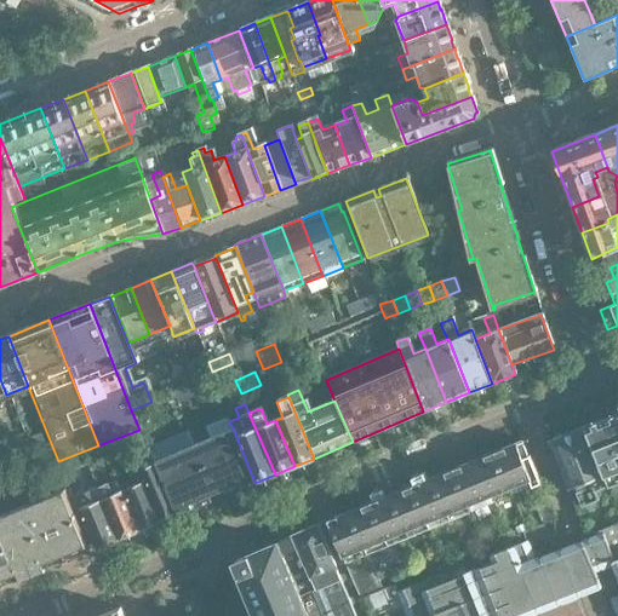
[(617,414),(602,421),(617,460),(617,414)]
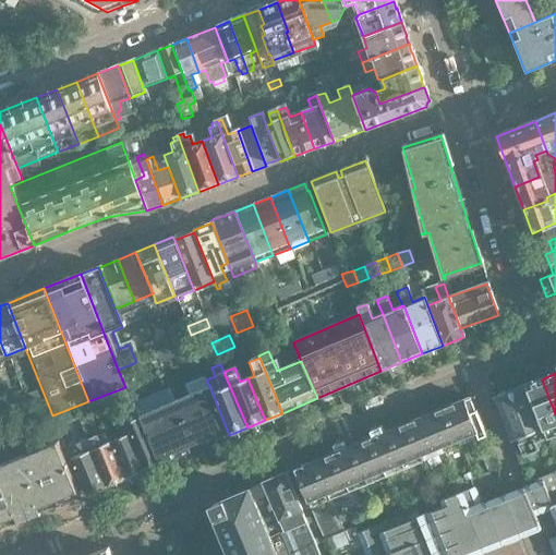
[(555,435),(555,414),(542,379),(526,386),(547,439),(555,435)]
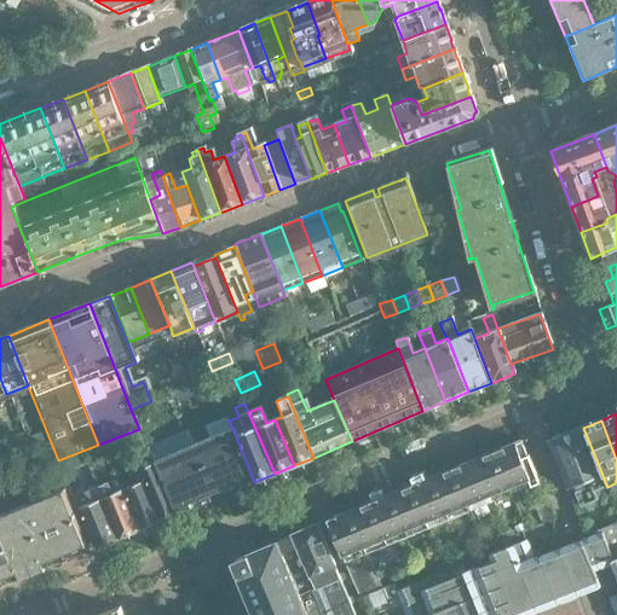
[(607,487),(583,428),(547,442),(566,492),(578,487),(580,492),(577,493),(583,506),(599,499),(595,492),(607,487)]
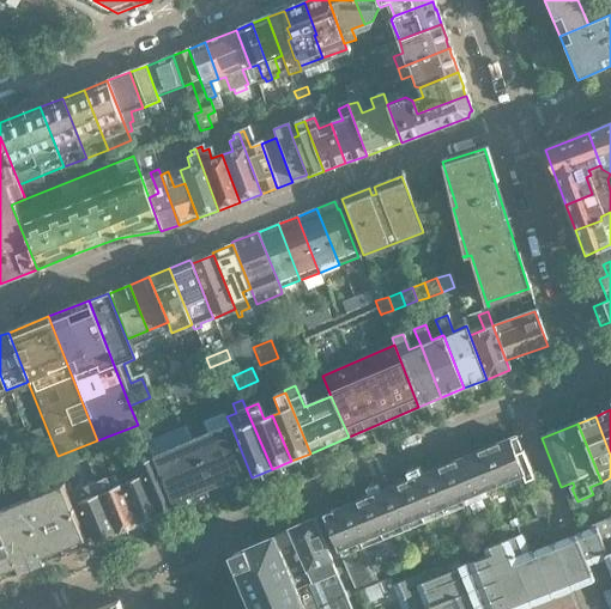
[(252,477),(231,426),(151,460),(173,510),(174,510),(188,504),(187,500),(236,479),(237,483),(252,477)]
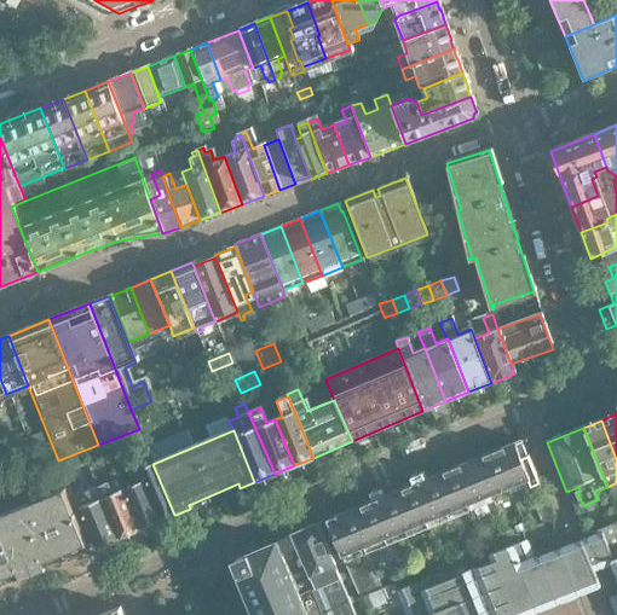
[(173,451),(194,442),(189,430),(168,439),(173,451)]
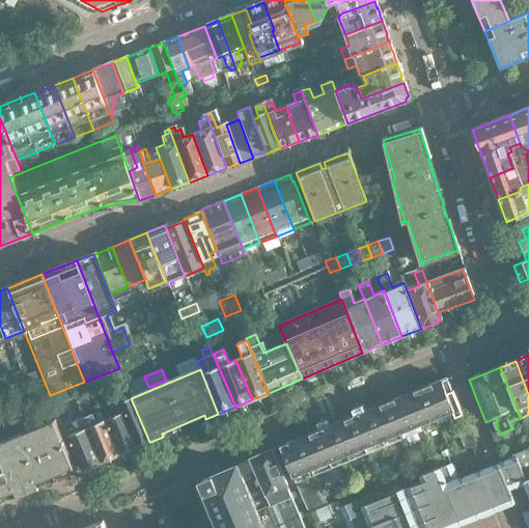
[(36,383),(33,373),(21,378),(25,388),(36,383)]
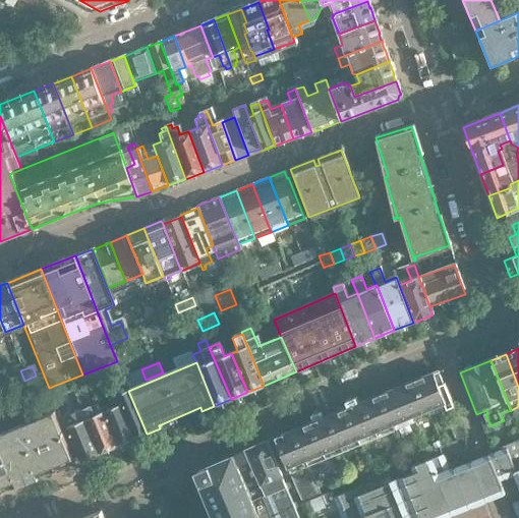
[(24,381),(20,370),(9,376),(13,385),(24,381)]
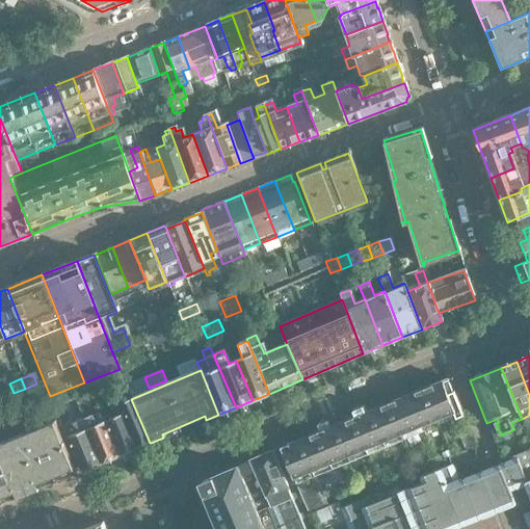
[(462,417),(447,380),(428,388),(444,424),(462,417)]
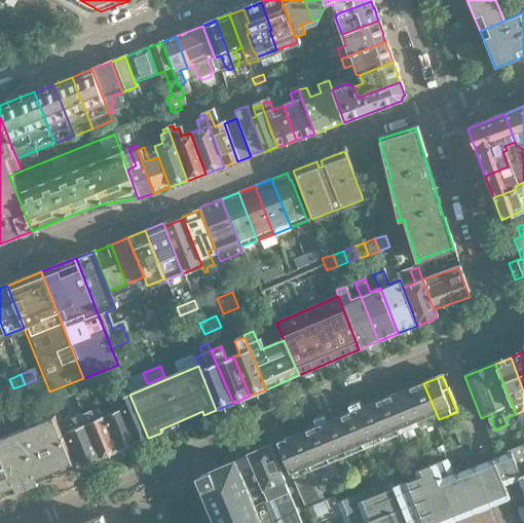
[(148,438),(129,395),(123,379),(118,381),(125,397),(119,399),(138,443),(148,438)]
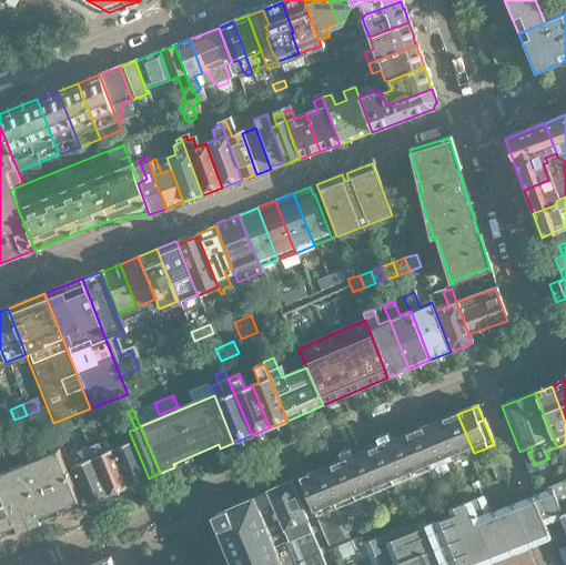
[(474,453),(457,414),(437,422),(454,462),(474,453)]
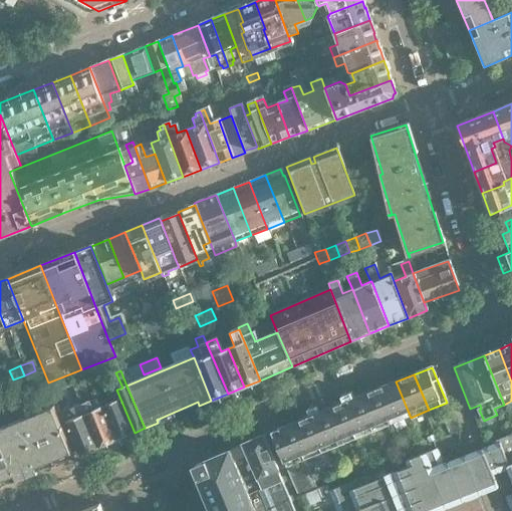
[(411,418),(396,381),(377,390),(393,425),(411,418)]
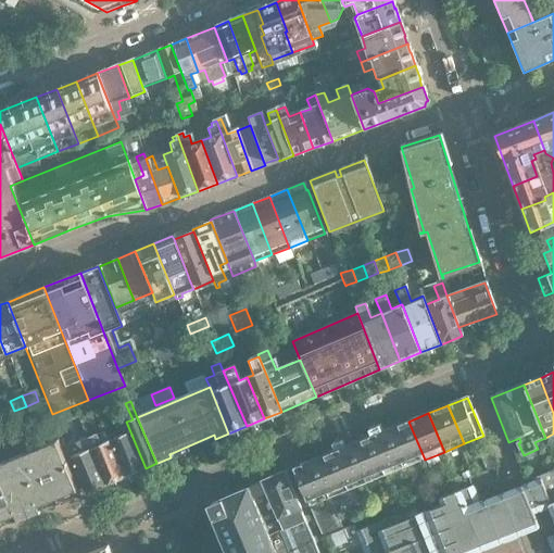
[(146,468),(126,422),(115,427),(120,438),(110,442),(125,477),(146,468)]
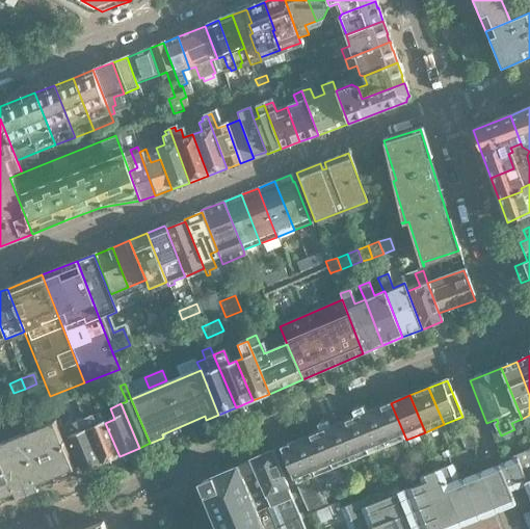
[(406,440),(391,403),(372,411),(388,447),(406,440)]
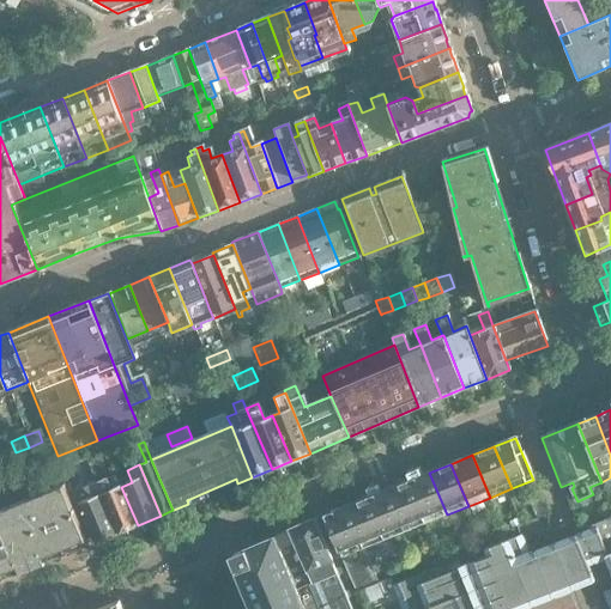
[(447,515),(429,473),(407,481),(425,524),(447,515)]
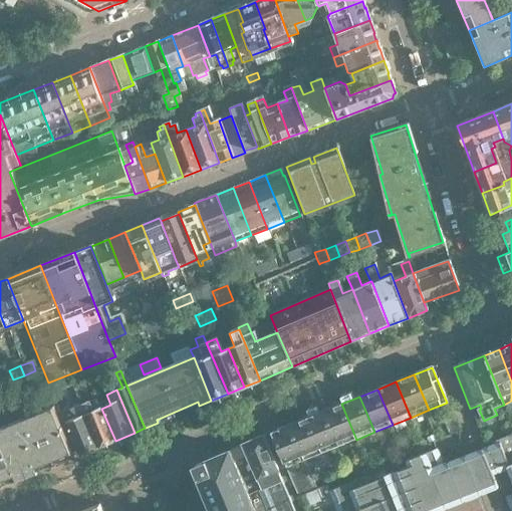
[(115,441),(101,409),(92,412),(88,402),(78,406),(97,449),(115,441)]
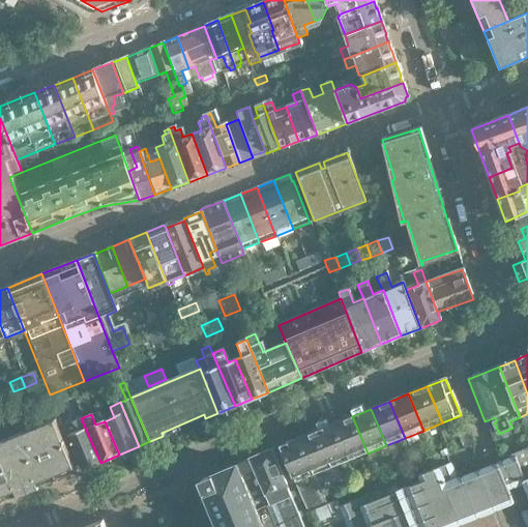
[(368,454),(352,416),(333,425),(349,461),(368,454)]
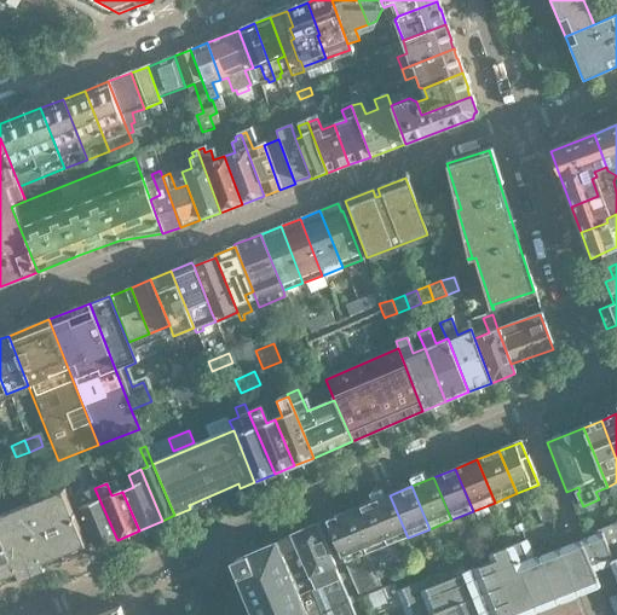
[(117,540),(94,488),(73,498),(93,550),(117,540)]
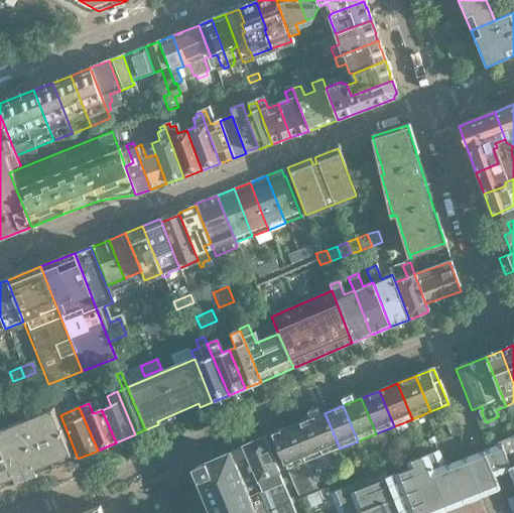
[(73,460),(52,408),(5,427),(26,479),(73,460)]
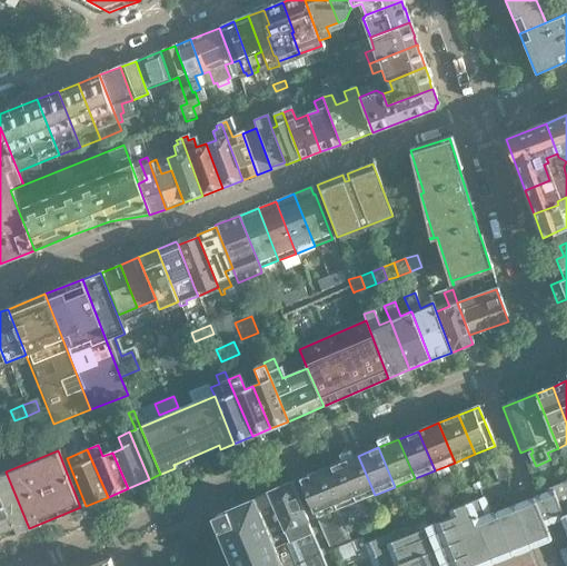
[(375,495),(358,456),(338,464),(355,504),(375,495)]
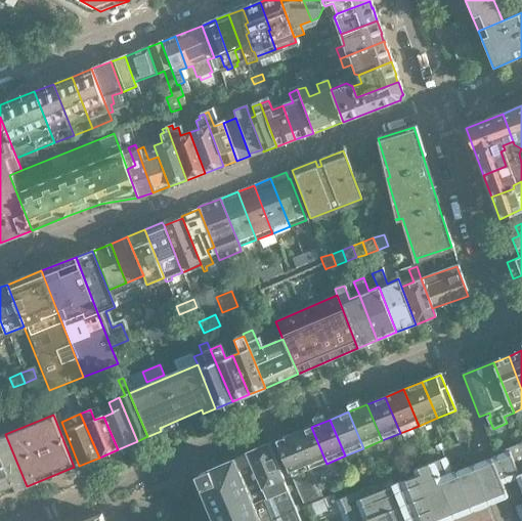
[(327,464),(311,427),(293,435),(308,471),(309,470),(327,464)]
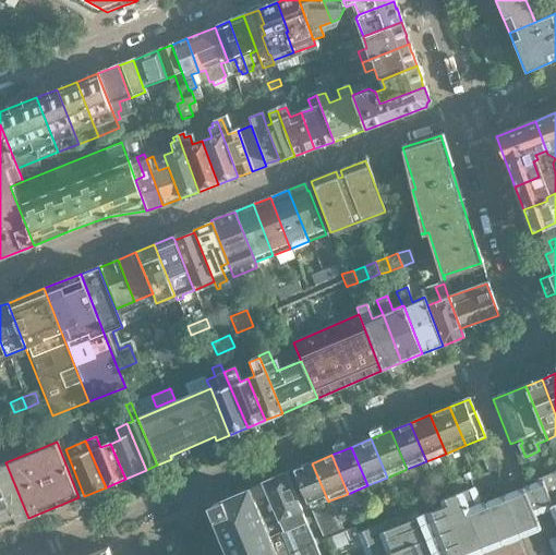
[(0,528),(28,518),(5,462),(0,465),(0,528)]
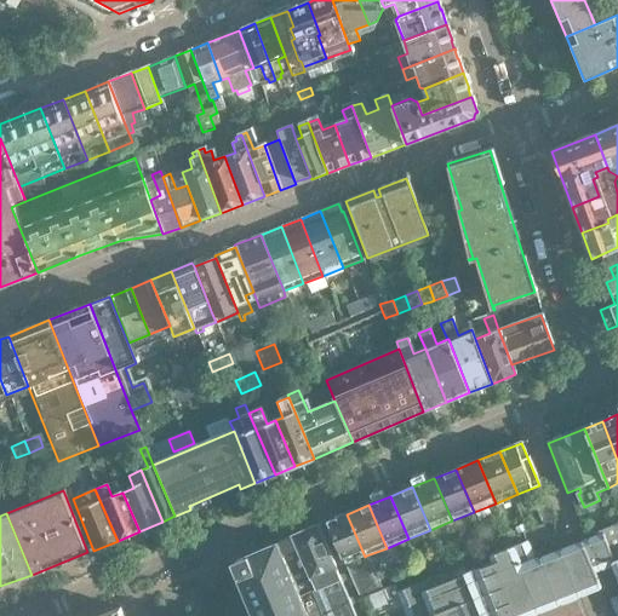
[(365,557),(347,514),(325,523),(358,599),(381,589),(366,556),(365,557)]
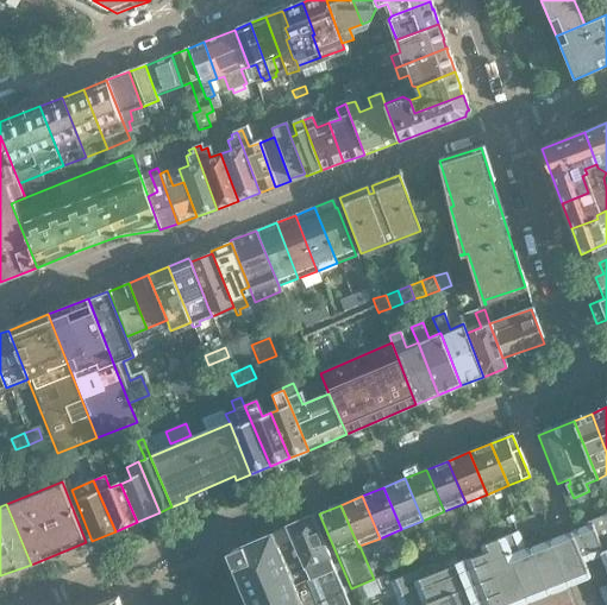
[(519,604),(582,580),(587,578),(586,577),(588,575),(582,562),(583,561),(588,573),(590,573),(586,562),(589,560),(588,559),(601,554),(606,571),(606,586),(598,590),(599,592),(600,591),(605,604),(606,604),(606,515),(575,528),(576,533),(571,534),(570,533),(569,534),(569,535),(567,536),(523,553),(521,550),(523,550),(523,548),(521,549),(515,535),(517,535),(517,533),(480,547),(481,549),(482,548),(485,555),(456,566),(452,560),(455,560),(454,558),(389,584),(389,585),(390,585),(396,598),(395,599),(395,600),(398,599),(399,604),(519,604)]
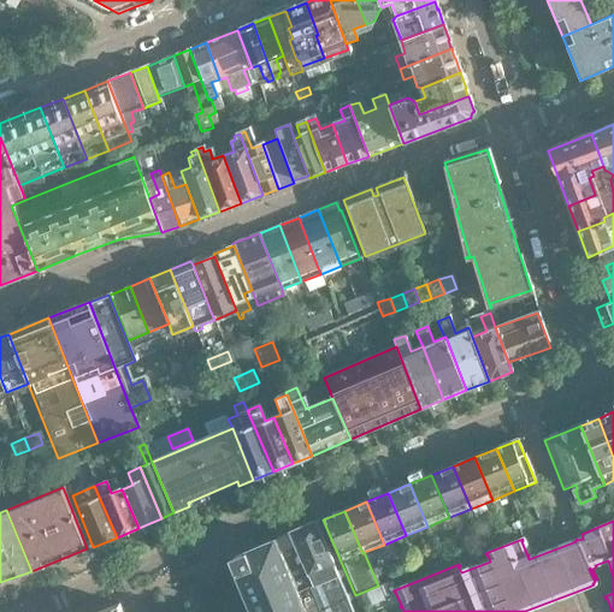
[(335,575),(313,524),(313,523),(288,534),(285,535),(276,540),(273,540),(303,611),(316,611),(316,610),(306,588),(335,575)]
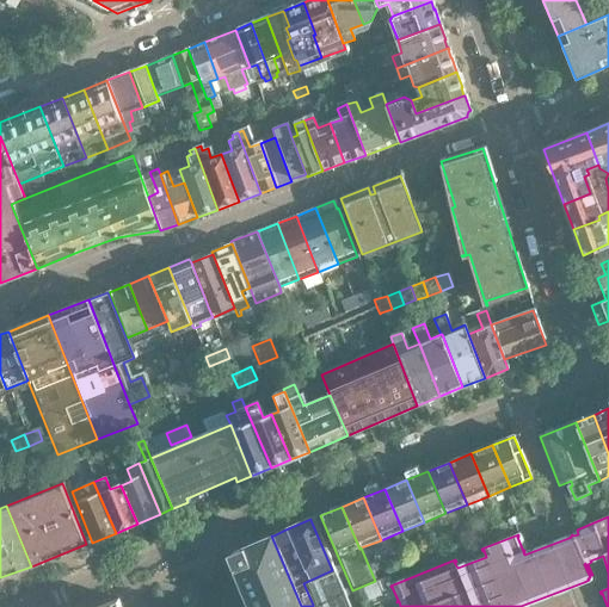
[(301,606),(271,536),(245,547),(227,555),(248,606),(301,606)]
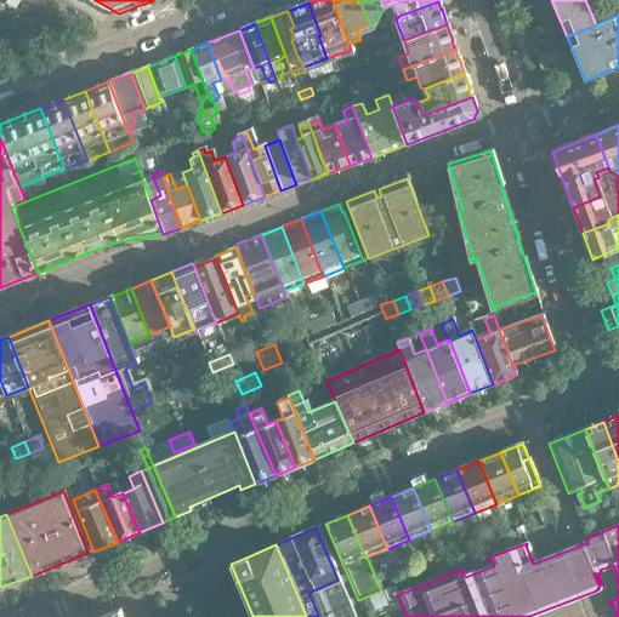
[(347,603),(338,580),(308,593),(318,615),(347,603)]
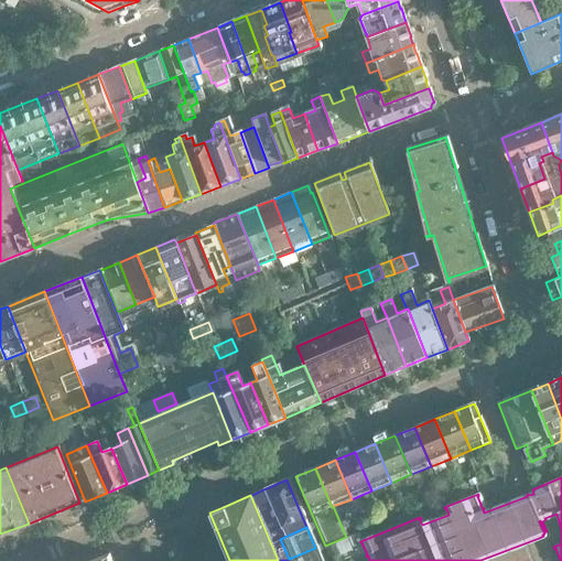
[(321,560),(315,548),(289,559),(289,560),(321,560)]
